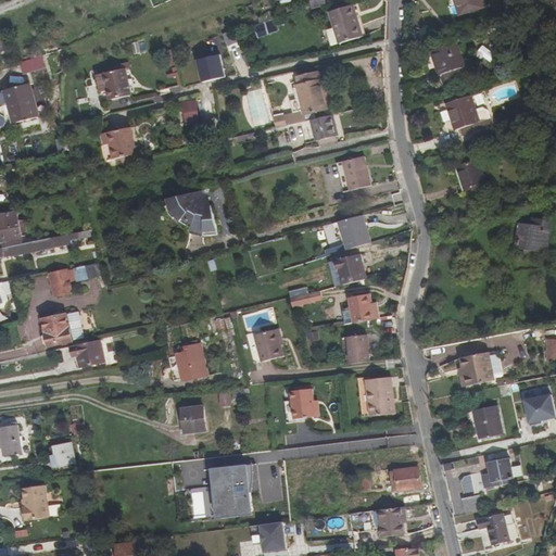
[(483,0),(454,0),(459,15),(485,7),(483,0)]
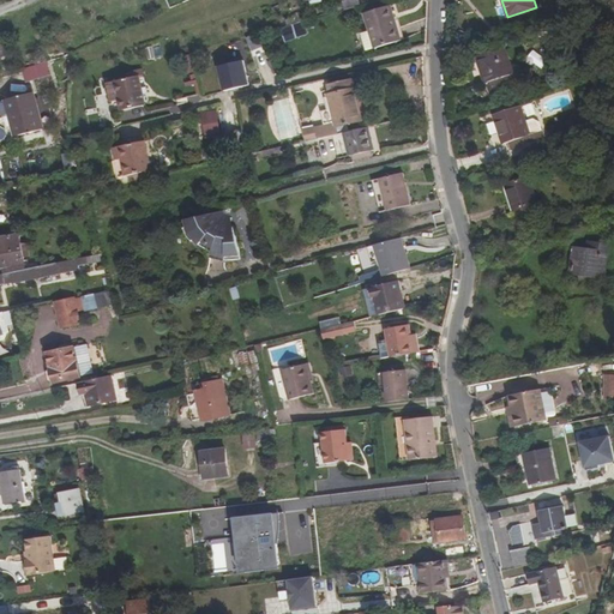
[(391,6),(365,14),(371,34),(363,36),(368,50),(399,41),(392,20),(397,20),(391,6)]
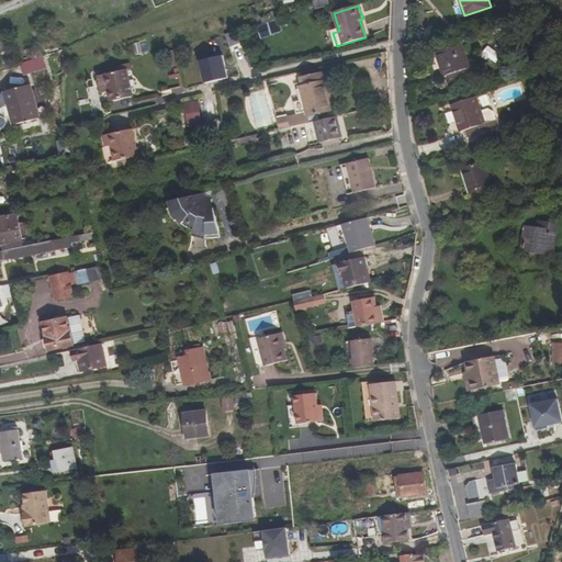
[(93,12),(89,13),(98,34),(102,32),(93,12)]
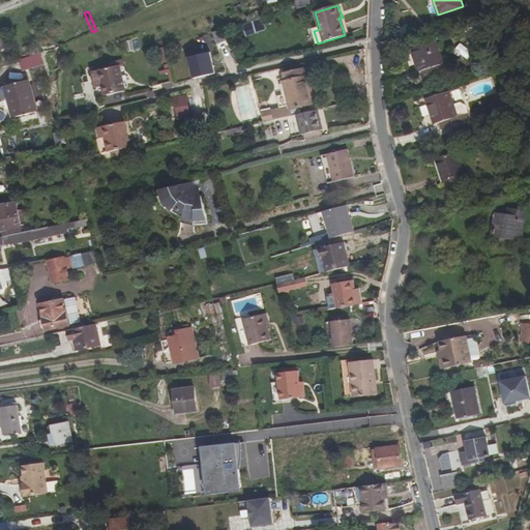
[(263,19),(252,21),(253,22),(255,27),(245,30),(247,36),(266,29),(263,19)]
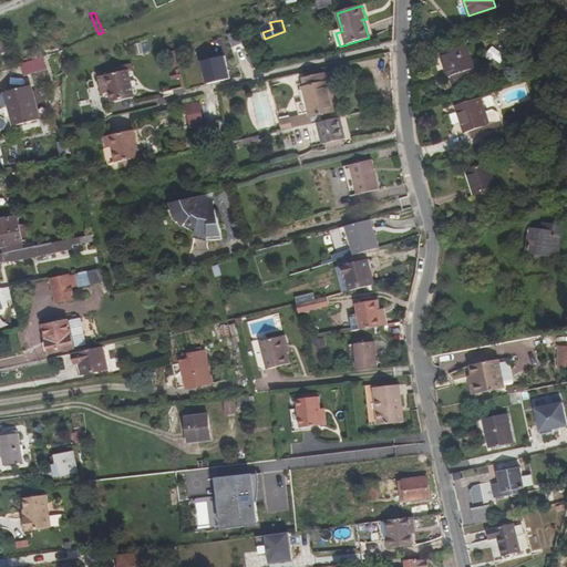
[(263,32),(272,29),(270,23),(260,27),(263,32)]
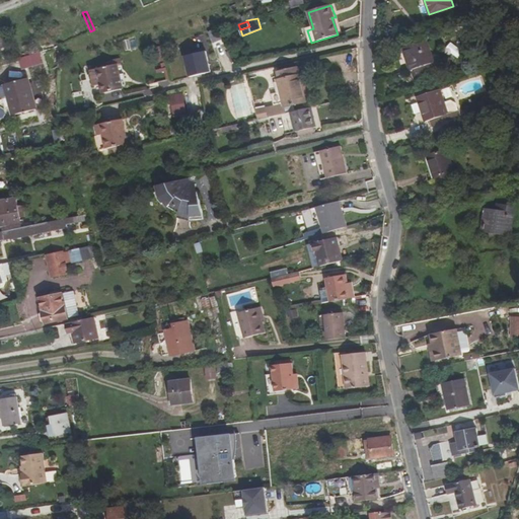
[(209,31),(213,44),(221,41),(216,28),(209,31)]
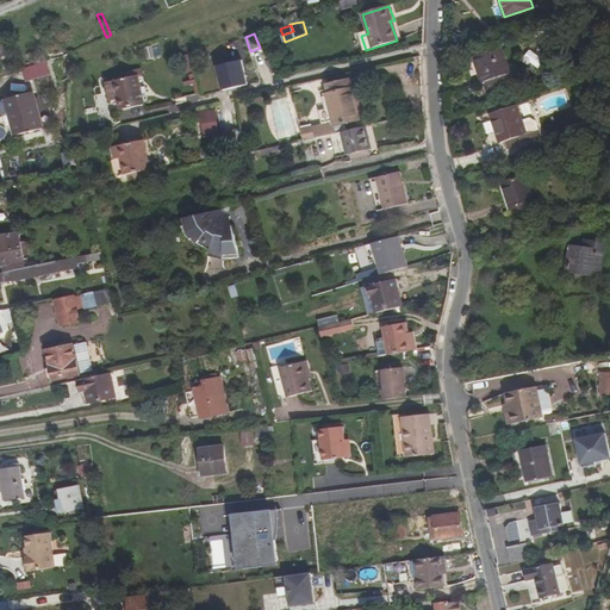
[(473,56),(502,47),(500,43),(472,53),(473,56)]
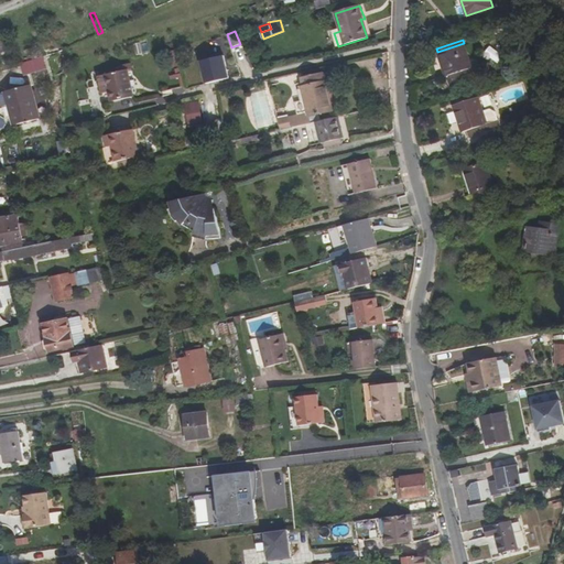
[(7,41),(0,43),(0,52),(10,49),(7,41)]
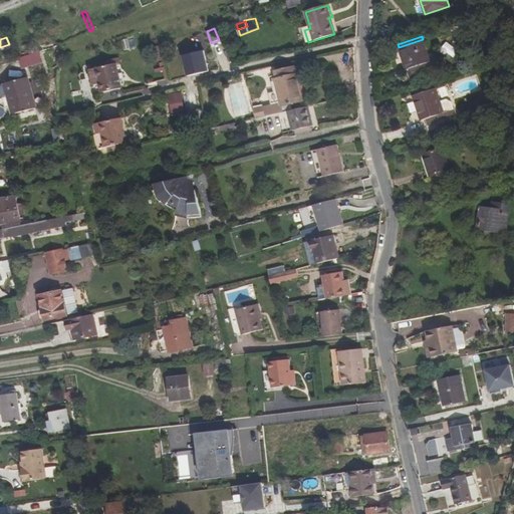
[(433,73),(429,63),(431,62),(423,39),(399,47),(407,70),(408,70),(412,80),(433,73)]
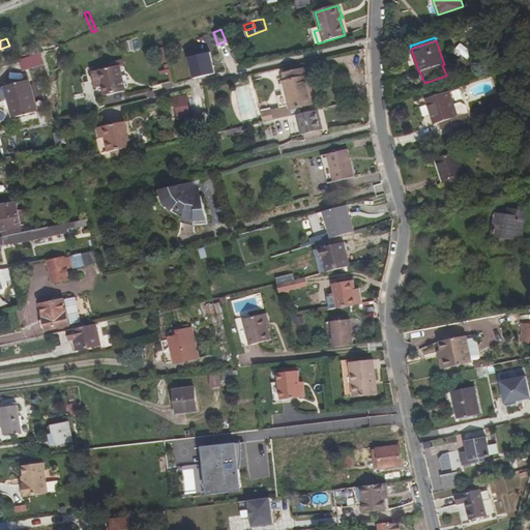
[(22,71),(43,65),(40,53),(19,59),(22,71)]
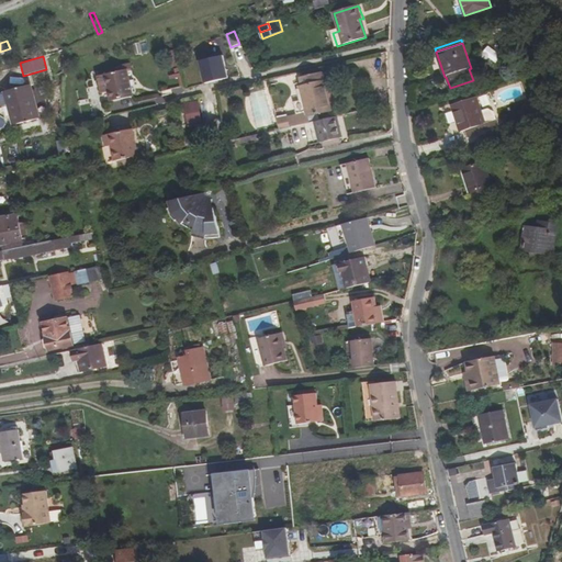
[(202,62),(208,85),(228,79),(223,56),(202,62)]
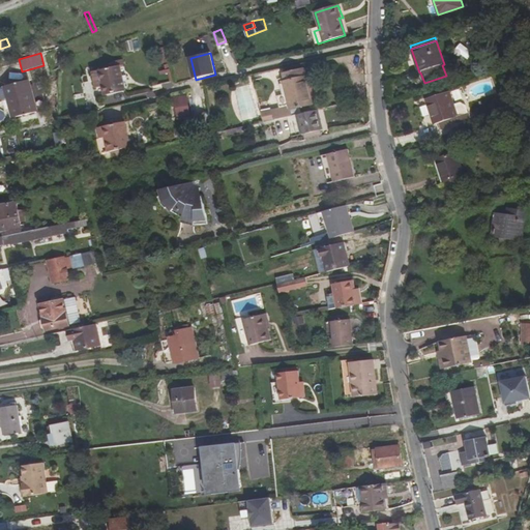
[(126,91),(120,66),(93,72),(98,97),(126,91)]
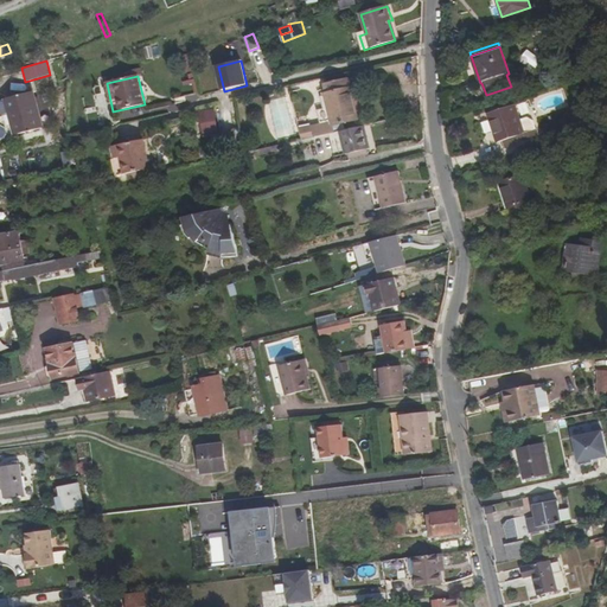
[(338,126),(342,125),(359,121),(351,87),(350,87),(349,78),(324,84),(326,93),(325,93),(326,96),(323,97),(325,109),(318,110),(321,125),(312,126),(315,138),(339,132),(338,126)]
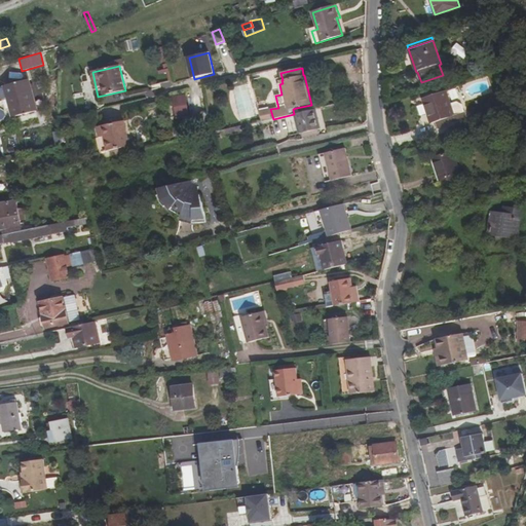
[(5,85),(13,116),(37,111),(29,79),(5,85)]
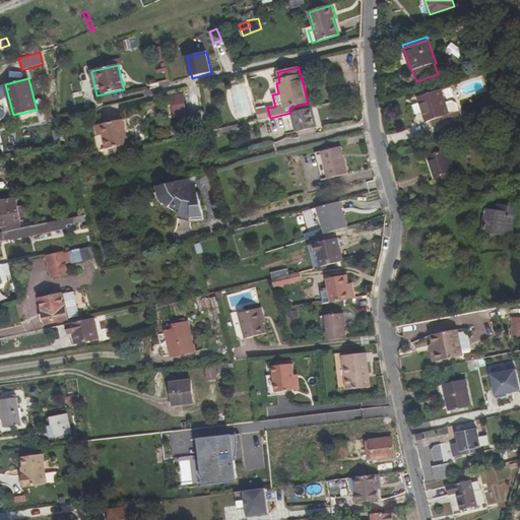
[(237,118),(252,115),(246,83),(231,86),(237,118)]
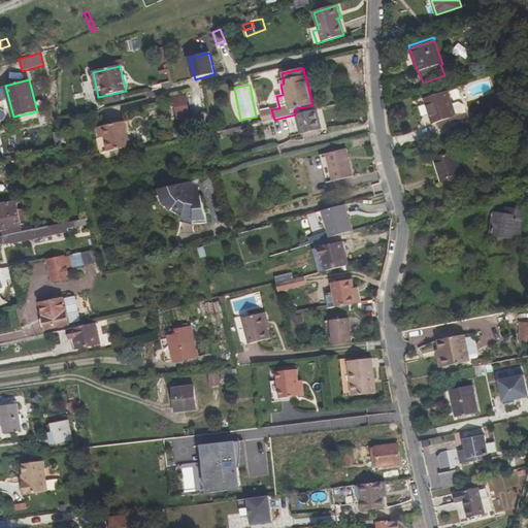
[(449,91),(424,99),(433,125),(438,123),(450,119),(452,126),(469,121),(467,112),(456,116),(453,104),(449,91)]
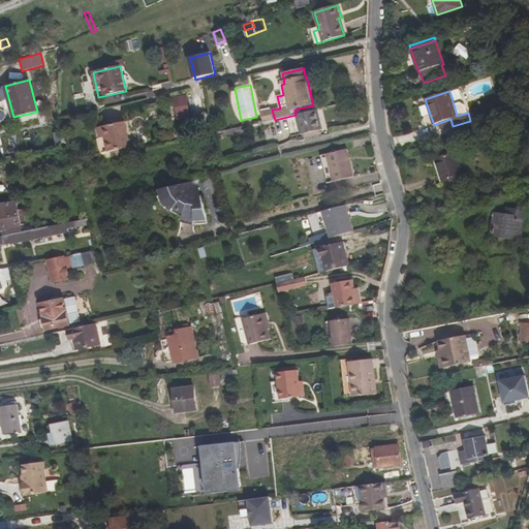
[(179,97),(182,118),(189,117),(186,96),(179,97)]
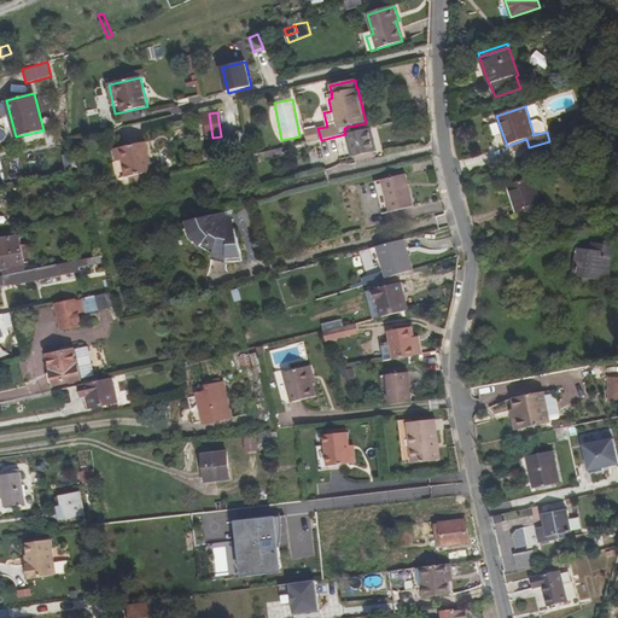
[(547,132),(543,123),(537,120),(530,122),(534,135),(547,132)]
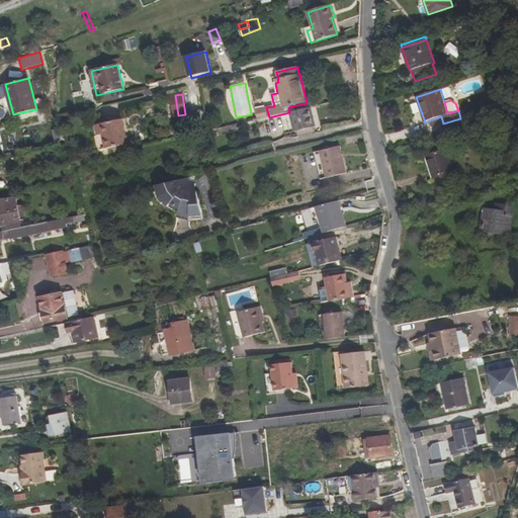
[(290,112),(295,132),(297,132),(298,136),(315,132),(314,127),(310,108),(292,112),(290,112)]
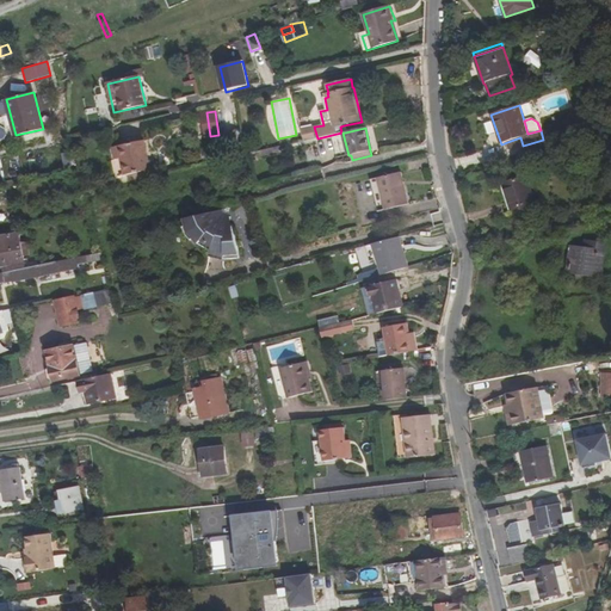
[(239,147),(236,129),(226,131),(228,148),(239,147)]
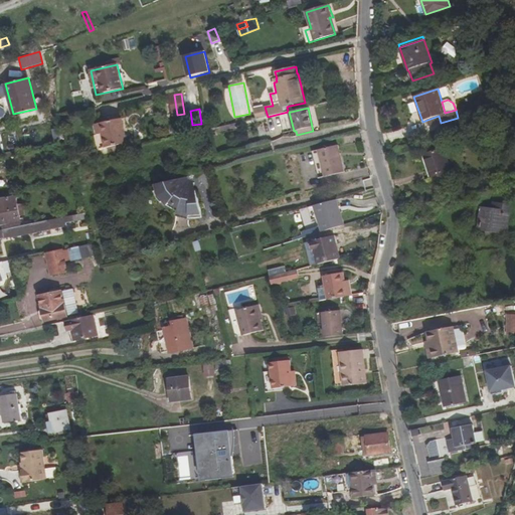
[(427,120),(430,127),(441,123),(439,116),(427,120)]
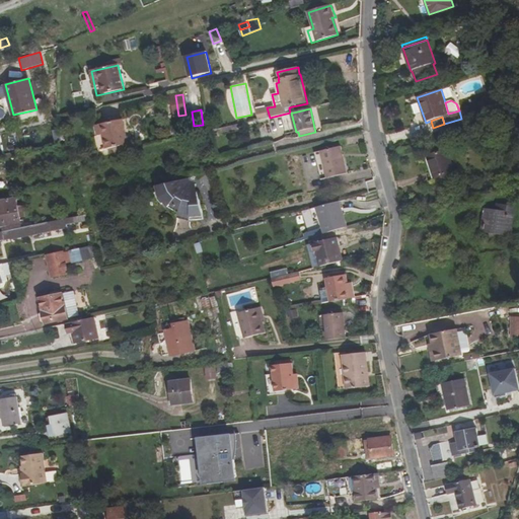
[(101,124),(106,149),(114,148),(125,145),(128,144),(123,120),(101,124)]
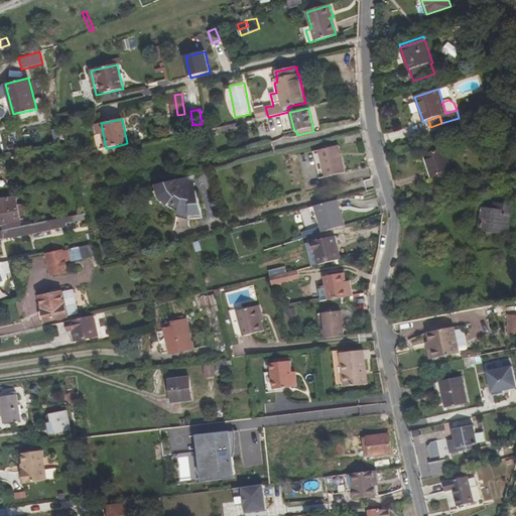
[(52,130),(54,141),(61,140),(58,129),(52,130)]
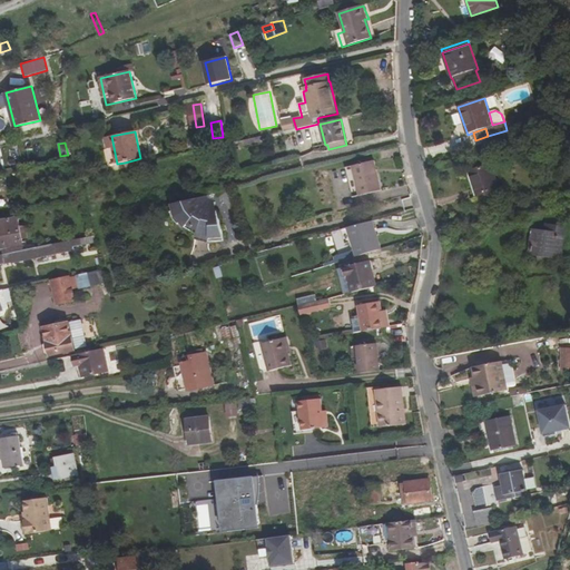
[(508,150),(510,158),(524,155),(523,148),(508,150)]
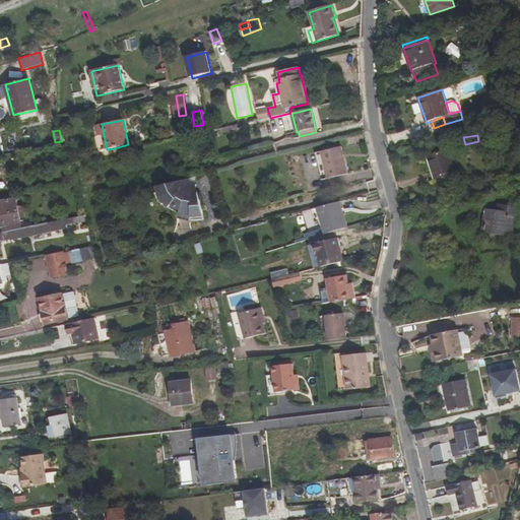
[(342,158),(339,147),(321,151),(328,179),(348,175),(344,157),(342,158)]
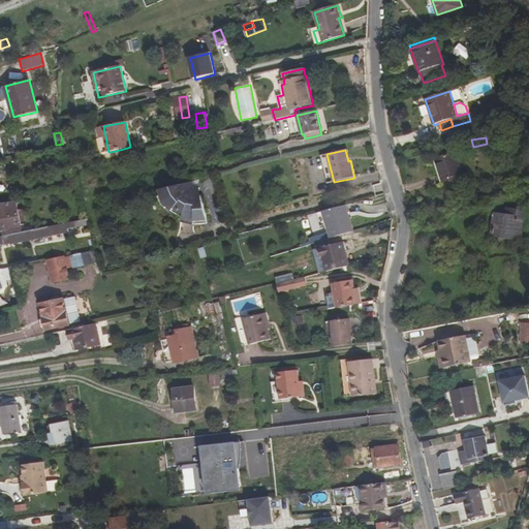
[(327,154),(320,155),(328,183),(334,182),(327,154)]
